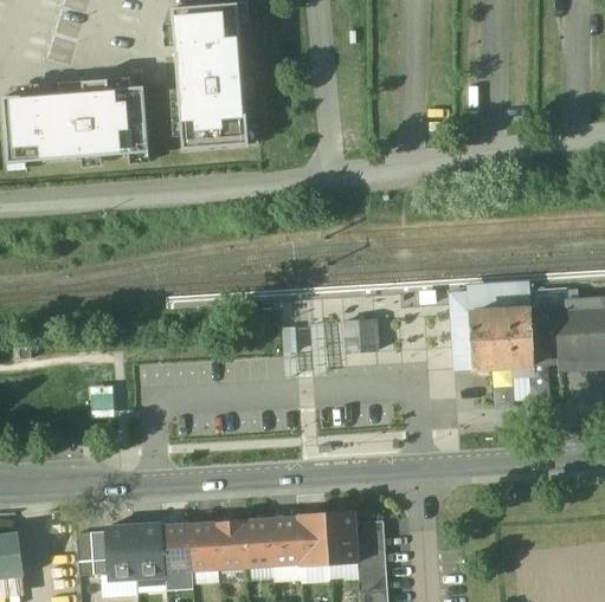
[(240,1),(168,6),(169,24),(162,25),(165,58),(171,57),(173,85),(167,85),(171,148),(178,147),(179,150),(250,144),(240,1)]
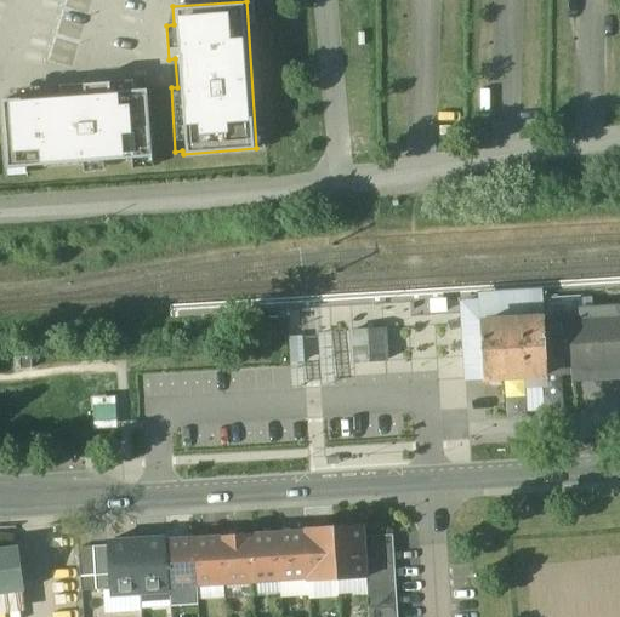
[(4,93),(0,93),(0,103),(5,169),(157,158),(151,85),(149,85),(148,79),(124,80),(124,75),(75,79),(75,83),(40,86),(41,92),(28,93),(28,86),(4,89),(4,93)]
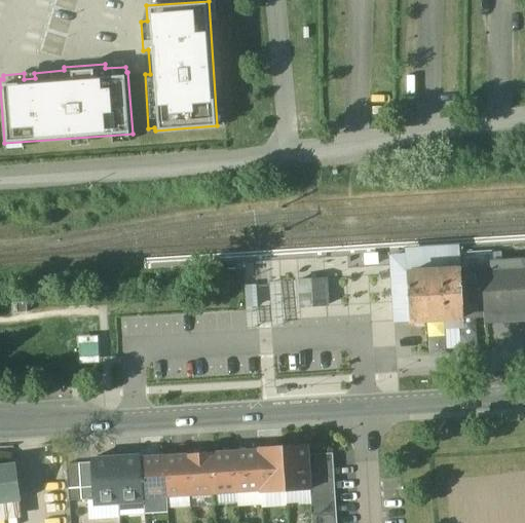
[(377,249),(363,250),(364,261),(378,260),(377,249)]
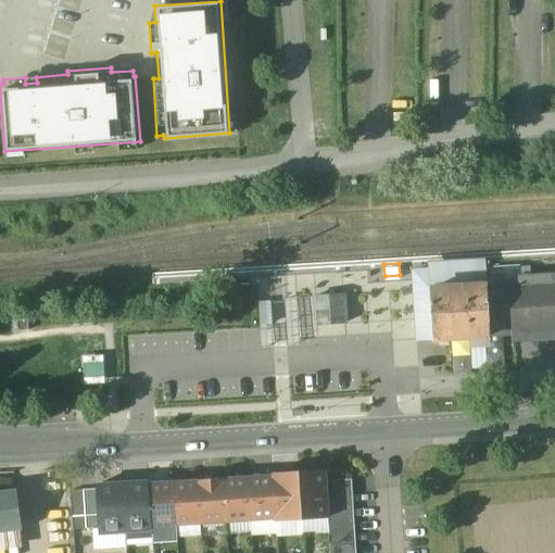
[(486,265),(414,269),(415,289),(417,338),(433,338),(430,286),(487,284),(486,265)]
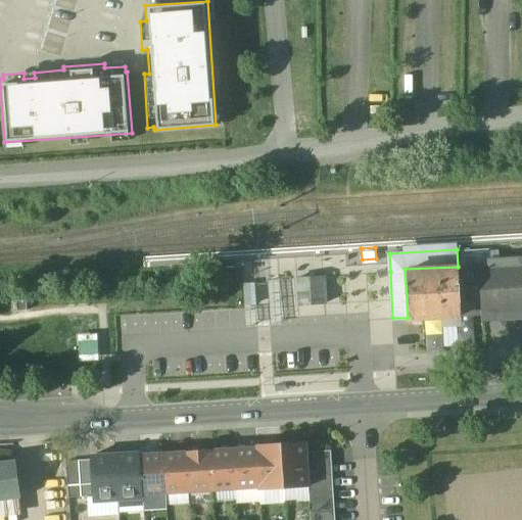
[(458,267),(405,269),(408,318),(461,315),(460,311),(458,270),(458,267)]
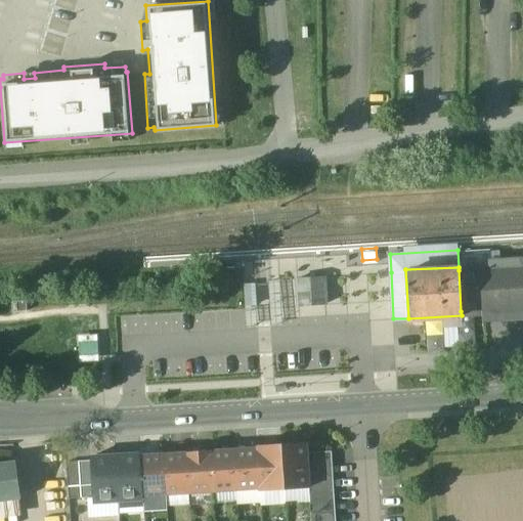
[(522,267),(478,269),(480,310),(482,310),(522,307),(522,267)]
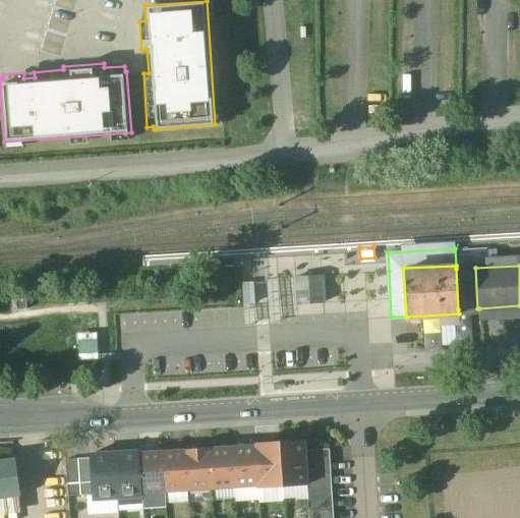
[(475,268),(456,269),(458,309),(477,308),(475,268)]
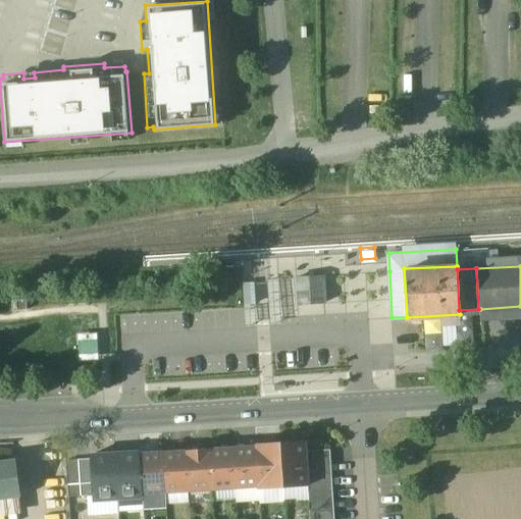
[(322,274),(297,276),(299,303),(323,302),(322,274)]
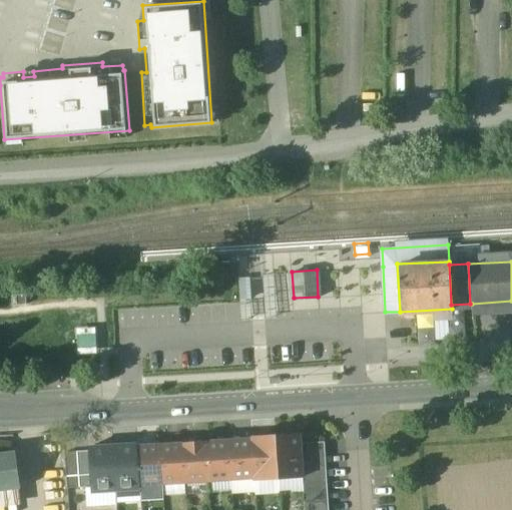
[(27,293),(12,294),(13,303),(27,303),(27,293)]
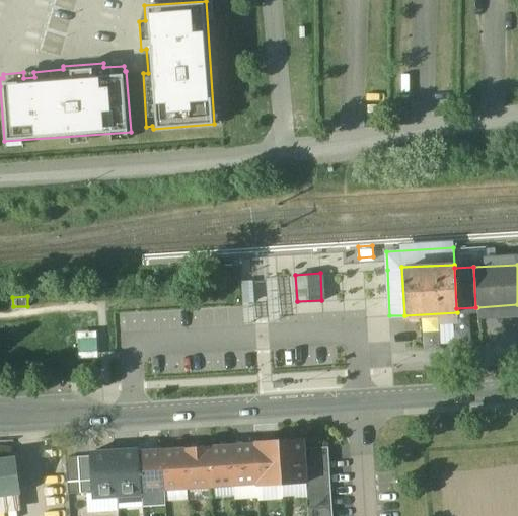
[(303,437),(279,438),(282,484),(306,482),(305,471),(305,459),(304,447),(303,437)]
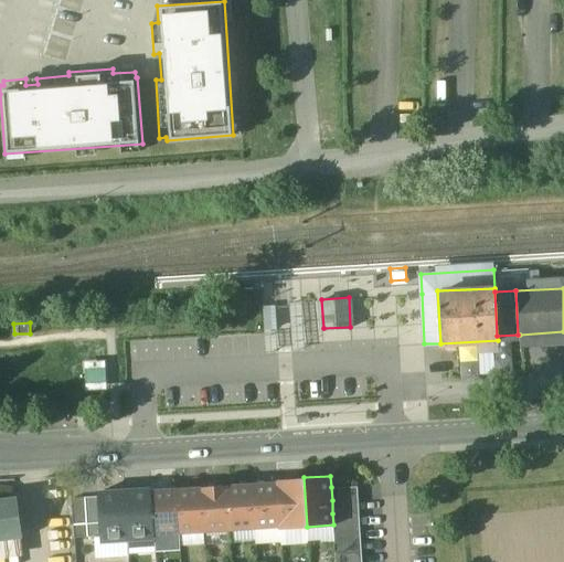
[(304,477),(277,479),(278,483),(280,525),(280,528),(307,527),(304,477)]
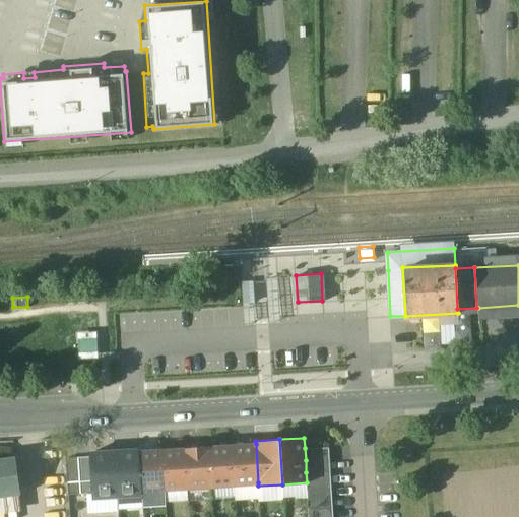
[(256,444),(233,445),(235,485),(258,482),(256,444)]
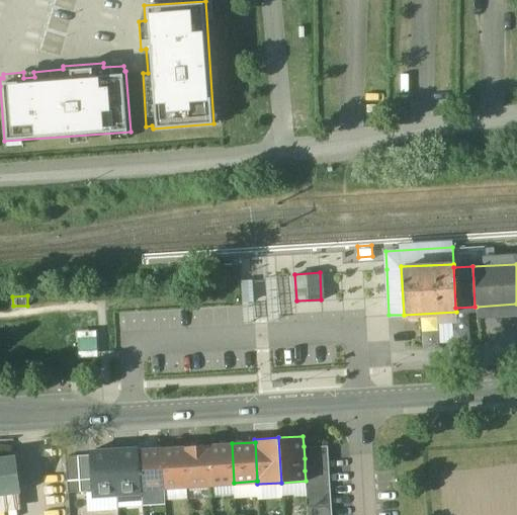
[(232,443),(208,445),(210,484),(234,483),(232,443)]
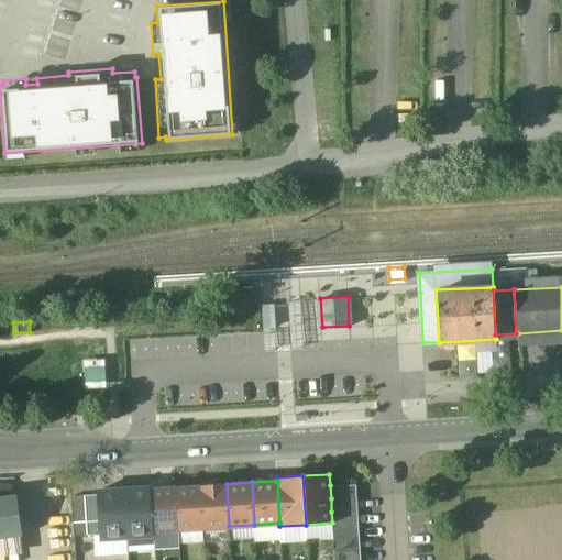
[(356,483),(330,485),(331,498),(357,497),(356,483)]
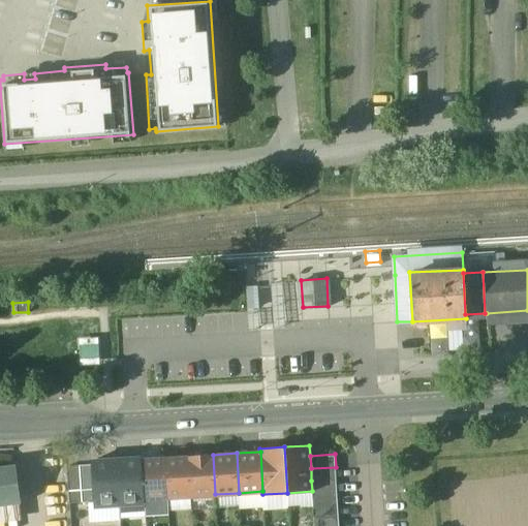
[(213,455),(189,456),(191,496),(215,494),(213,455)]
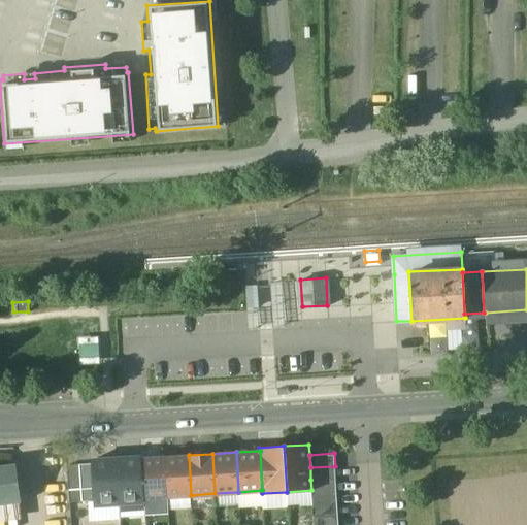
[(189,455),(165,457),(168,496),(191,495),(189,455)]
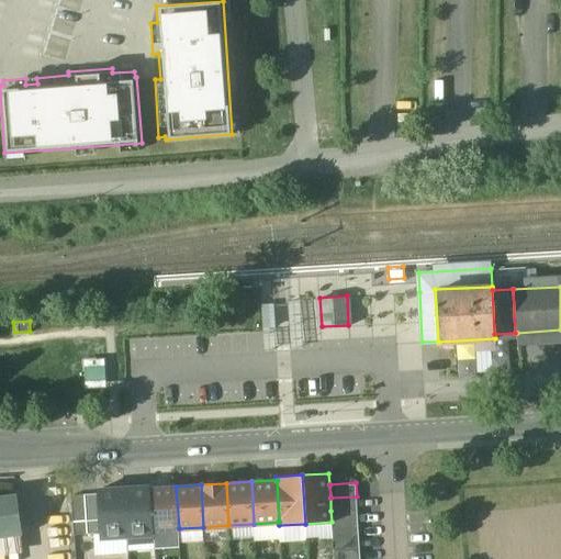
[(150,487),(124,488),(127,536),(154,534),(154,530),(150,488),(150,487)]
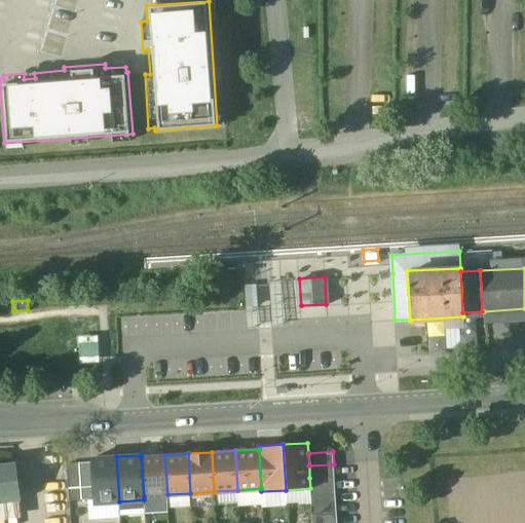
[(164,455),(141,456),(144,496),(167,494),(164,455)]
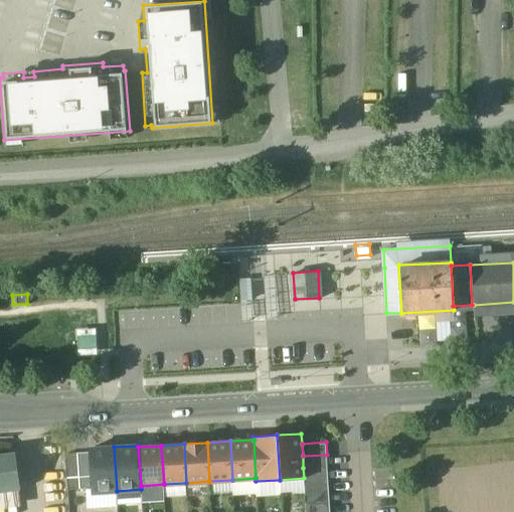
[(114,447),(91,449),(91,452),(94,487),(94,492),(117,491),(114,447)]
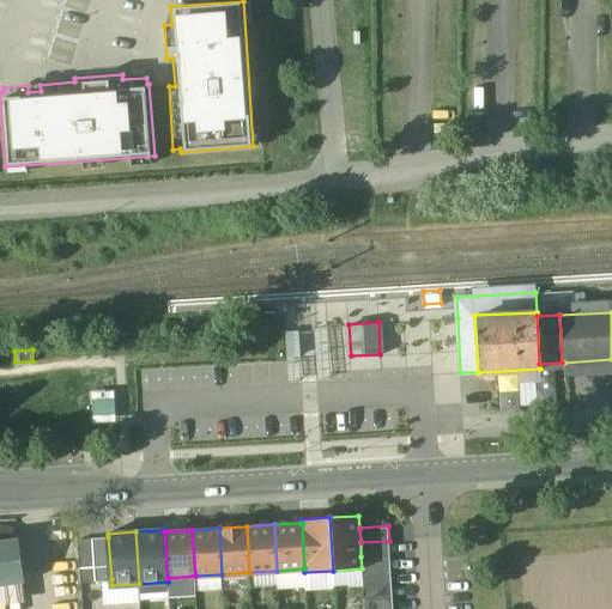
[(0,585),(25,582),(19,536),(0,539),(0,585)]
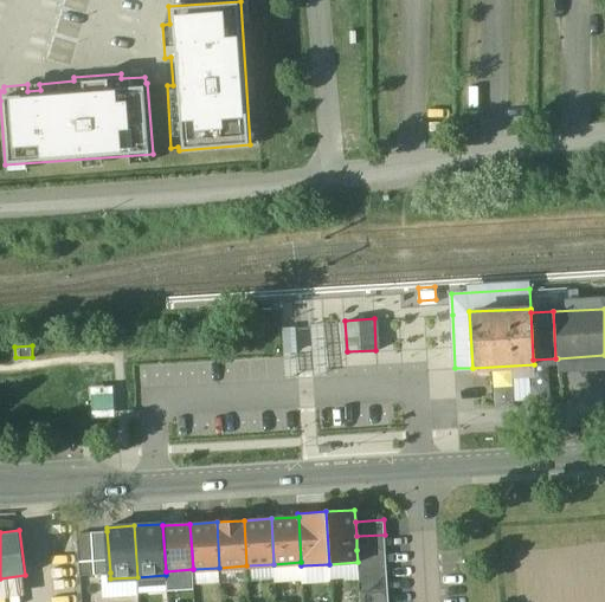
[(102,574),(110,573),(107,531),(92,532),(95,574),(102,574)]
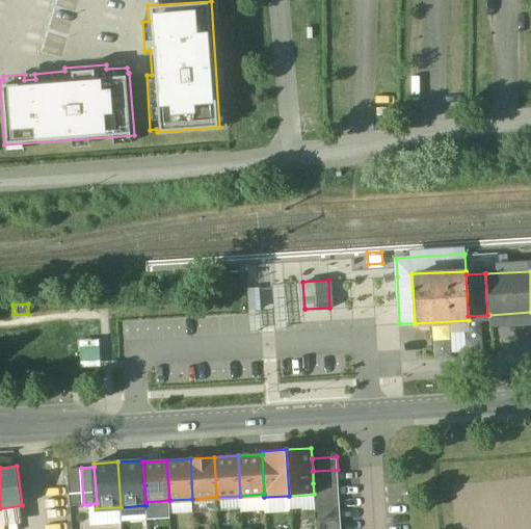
[(83,504),(81,468),(69,469),(71,505),(83,504)]
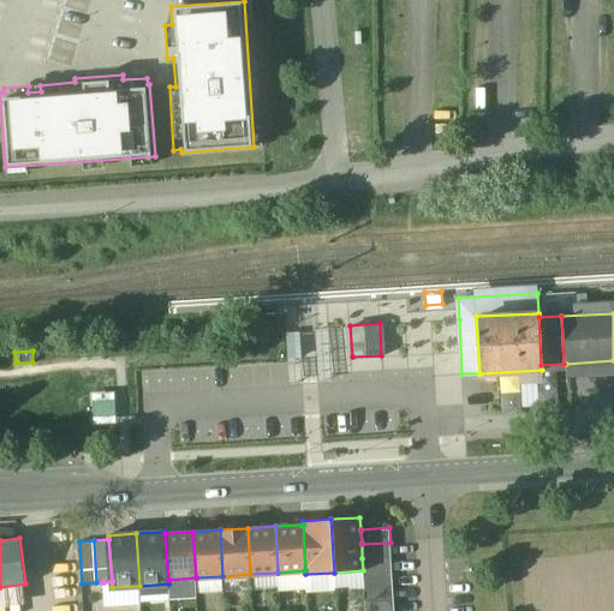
[(391,543),(362,544),(362,558),(391,556),(391,543)]
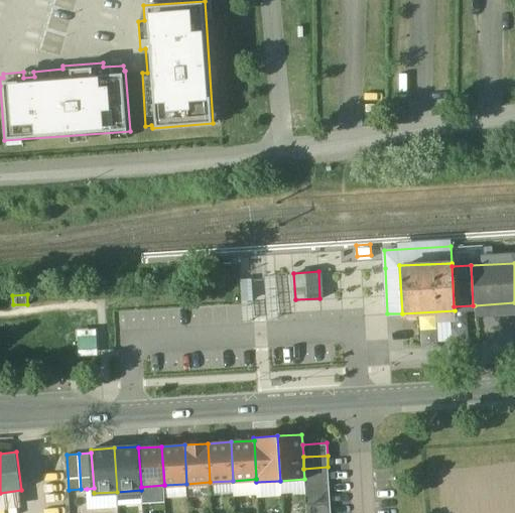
[(329,480),(328,467),(303,469),(304,479),(304,481),(329,480)]
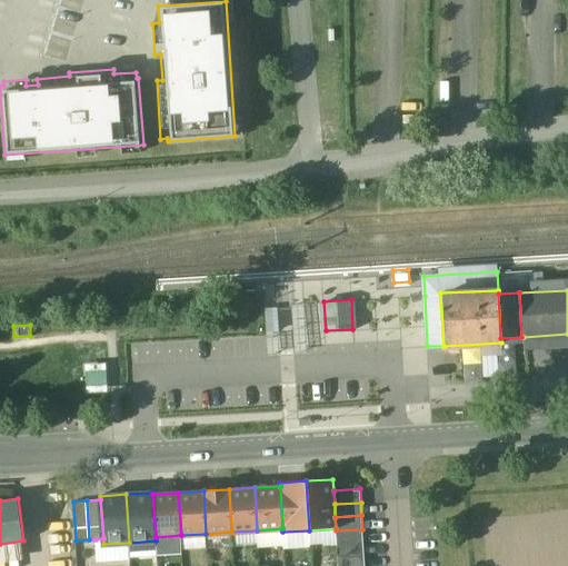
[(362,529),(336,530),(337,544),(364,542),(362,529)]
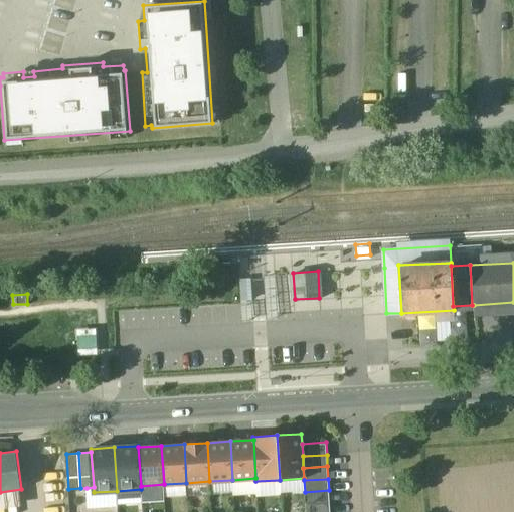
[(117,491),(94,492),(94,487),(87,488),(88,508),(118,506),(117,491)]
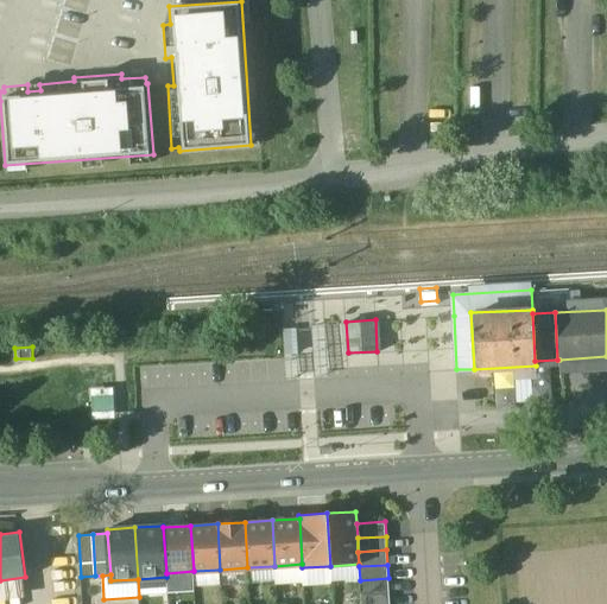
[(389,578),(360,580),(361,595),(390,592),(389,578)]
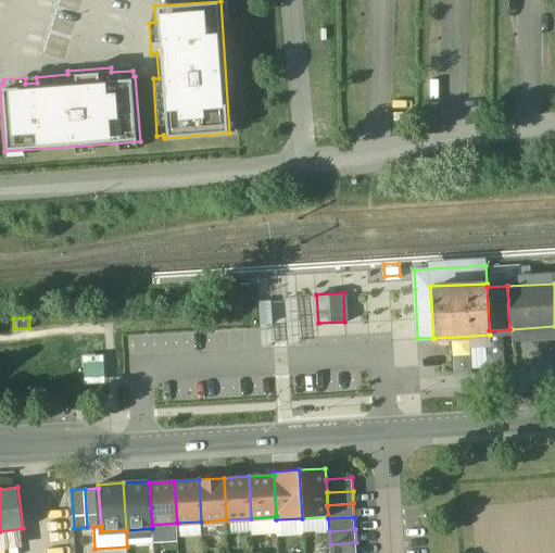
[(356,552),(356,542),(330,544),(330,552),(356,552)]
